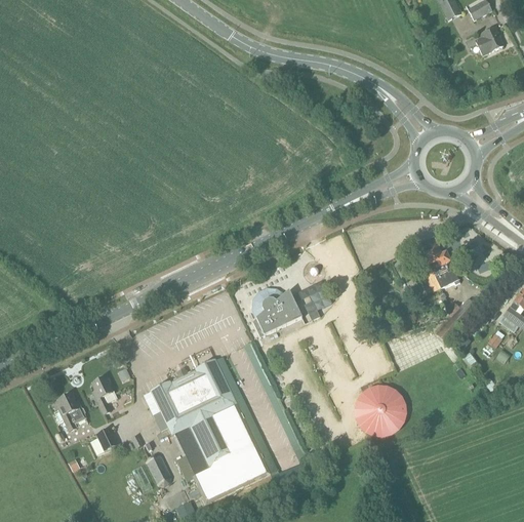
[(437,0),(447,21),(460,13),(453,0),(437,0)]
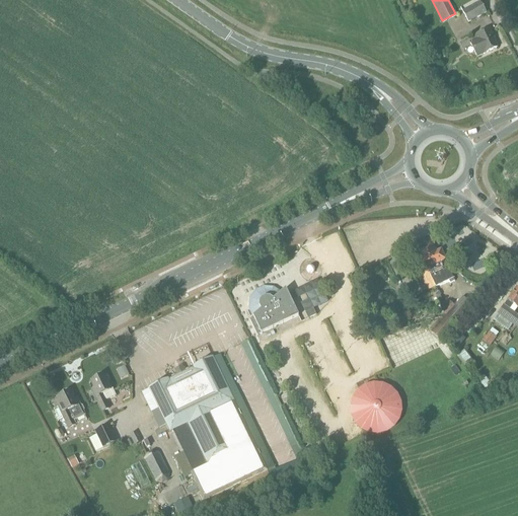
[(487,11),(481,0),(475,0),(461,8),(468,20),(487,11)]
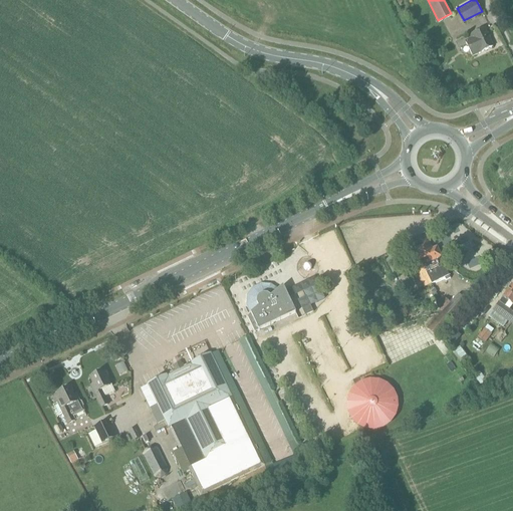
[(487,31),(486,31),(483,26),(469,32),(471,36),(465,39),(472,54),(492,44),(488,36),(489,35),(487,31)]
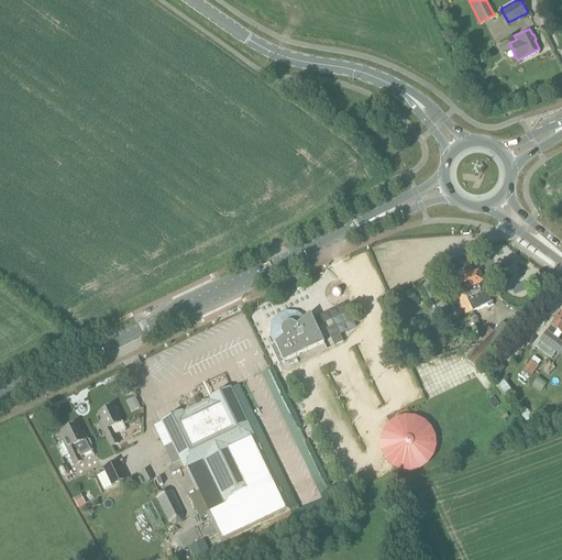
[(460,259),(444,265),(456,291),(462,287),(472,309),(486,302),(487,305),(493,303),(492,299),(482,281),(477,271),(472,273),(464,256),(460,259)]
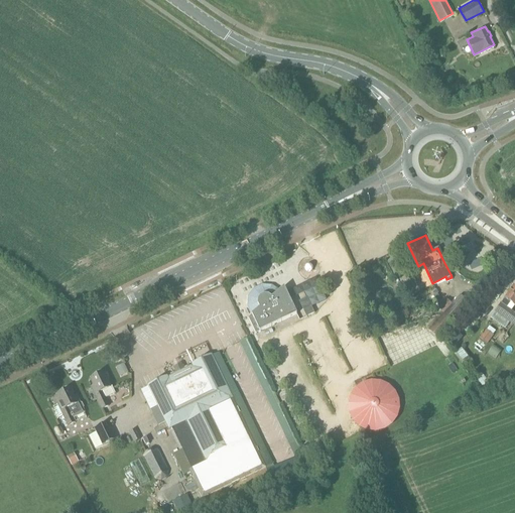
[(309,269),(308,260),(298,262),(300,271),(309,269)]
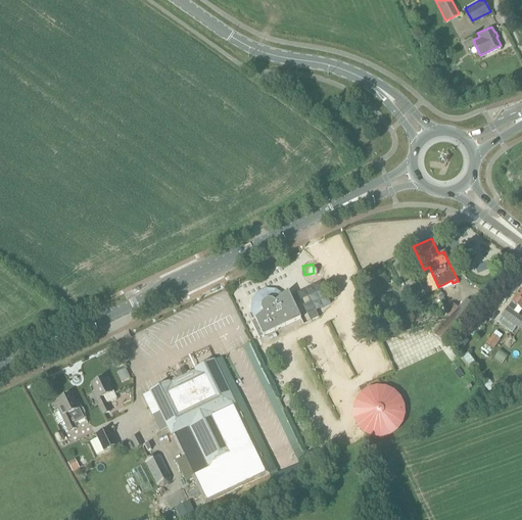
[(254,316),(250,319),(258,335),(300,316),(287,288),(282,292),(274,287),(265,286),(256,290),(251,298),(250,308),(254,316)]
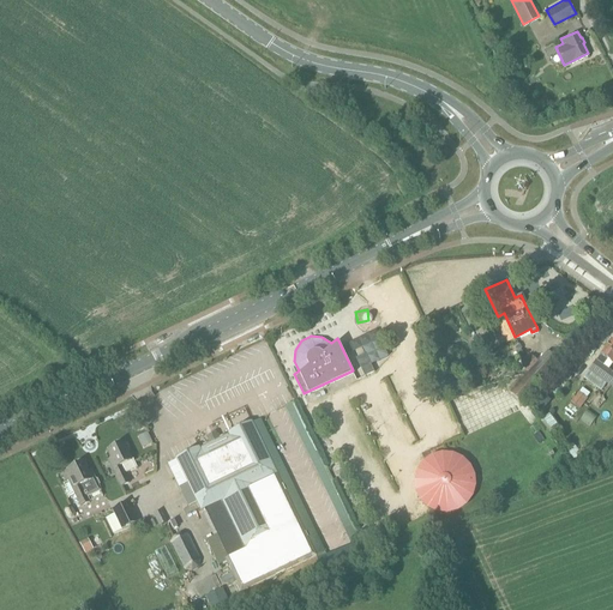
[(607,357),(612,361),(612,338),(611,337),(600,352),(595,358),(595,357),(582,375),(600,388),(605,380),(612,385),(612,369),(604,362),(607,357)]
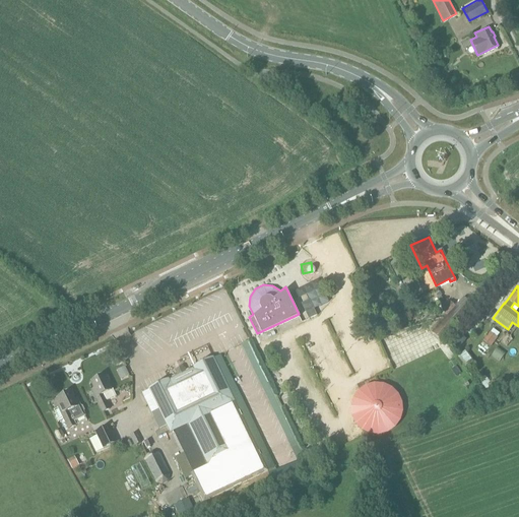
[(445,314),(456,324),(473,305),(462,295),(454,304),(449,299),(440,309),(445,314)]
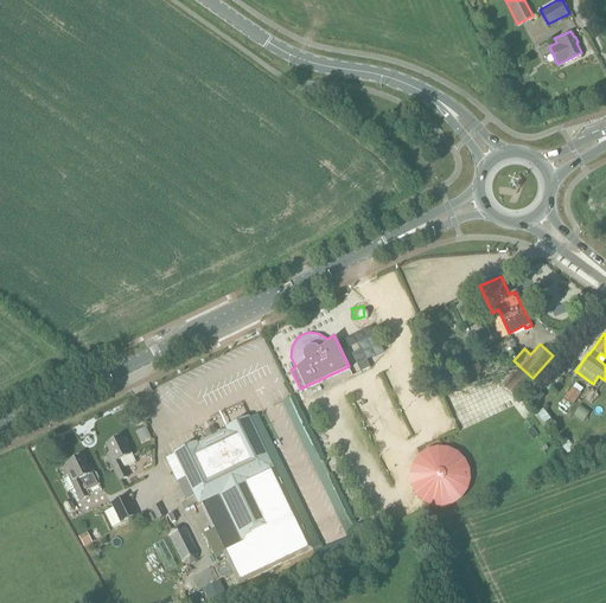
[(374,345),(358,351),(365,365),(380,359),(374,345)]
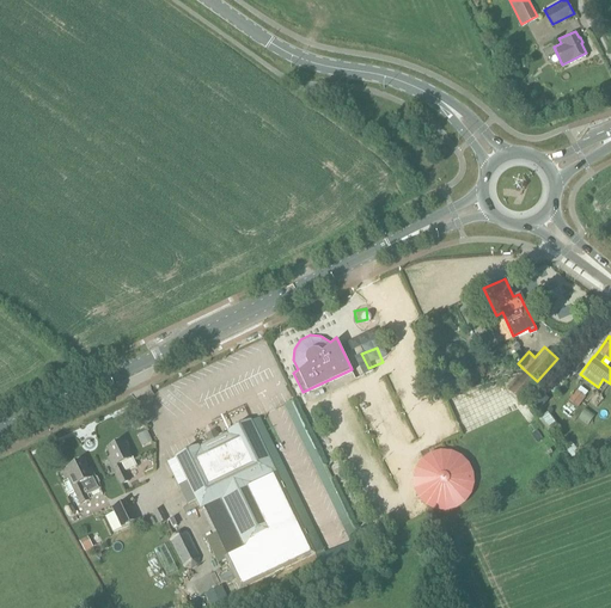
[(520,400),(537,381),(524,369),(507,388),(520,400)]
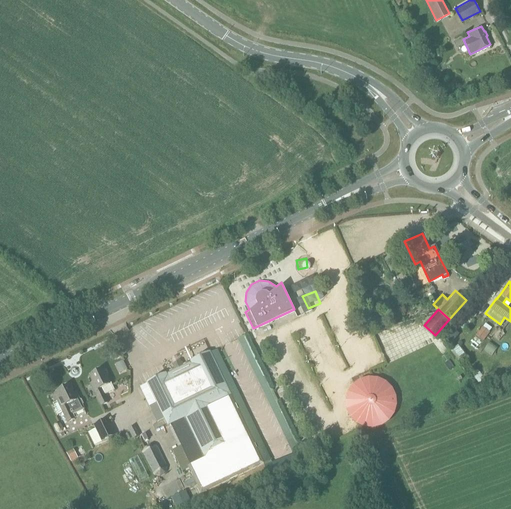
[(482,340),(489,330),(481,325),(474,334),(482,340)]
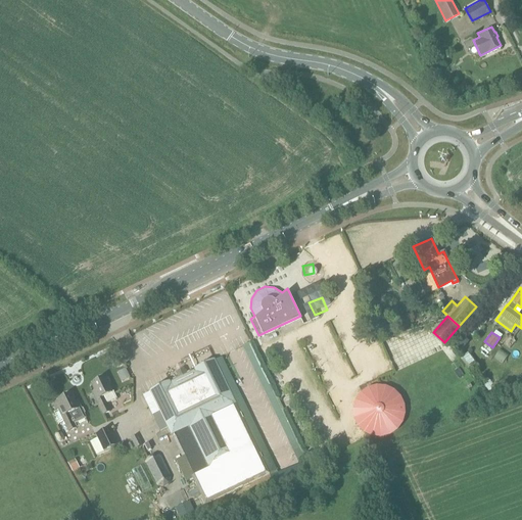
[(454,343),(460,348),(467,340),(462,334),(454,343)]
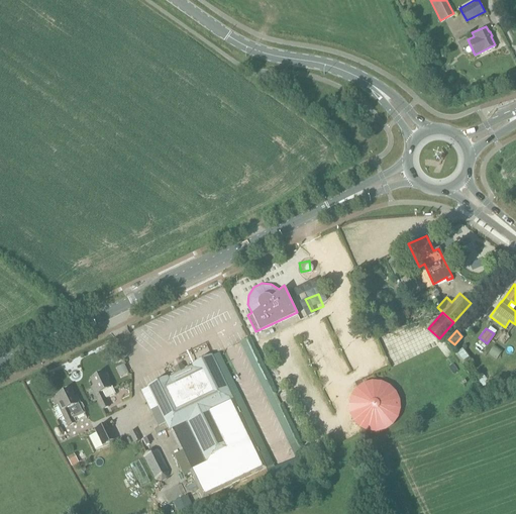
[(243,337),(236,340),(241,350),(247,347),(243,337)]
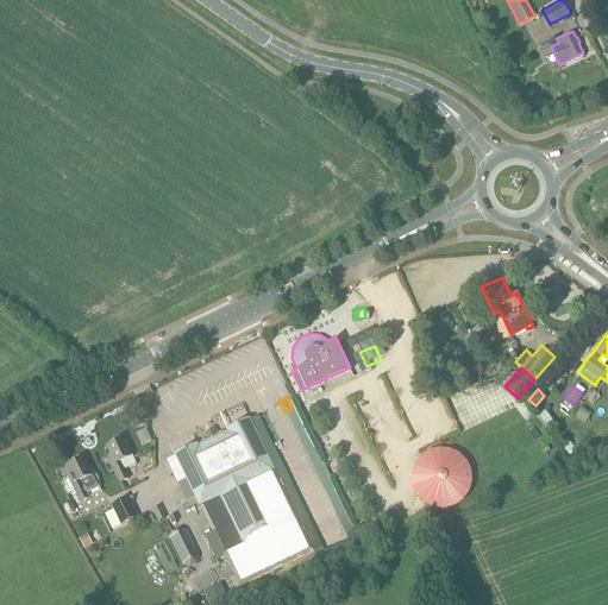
[(188,483),(199,504),(200,504),(239,585),(313,549),(249,417),(226,428),(227,430),(218,435),(214,427),(210,429),(205,430),(210,440),(199,445),(198,442),(165,458),(180,486),(188,483)]
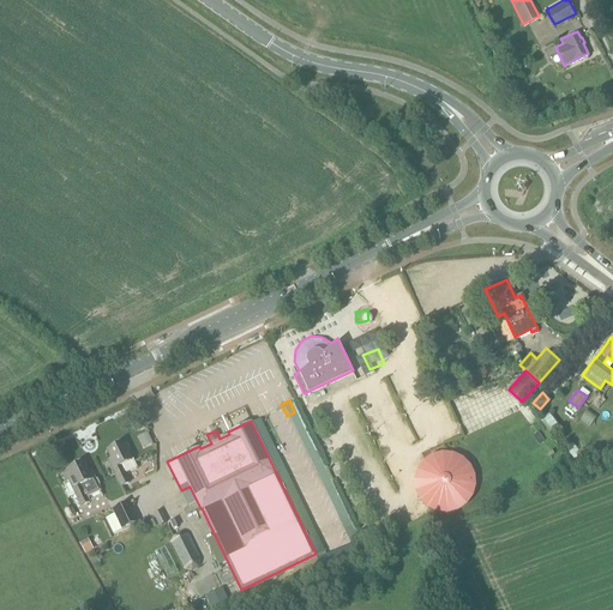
[(266,434),(277,459),(282,458),(271,432),(266,434)]
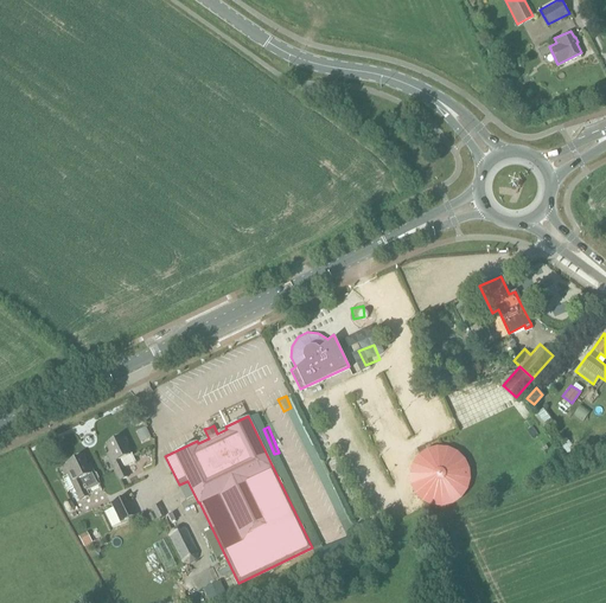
[(131,451),(121,435),(106,443),(110,451),(107,453),(119,474),(126,469),(121,460),(123,460),(126,464),(136,459),(133,450),(131,451)]
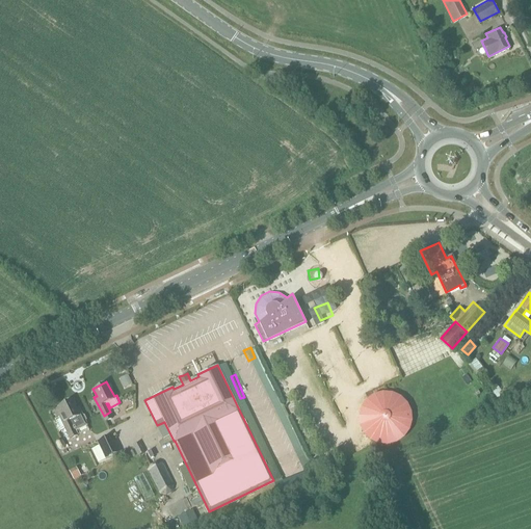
[(400,395),(392,391),(382,390),(373,393),(366,398),(361,405),(359,415),(360,423),(363,432),(370,439),(378,443),(388,443),(396,441),(403,435),(409,428),(412,419),(410,410),(406,401),(400,395)]
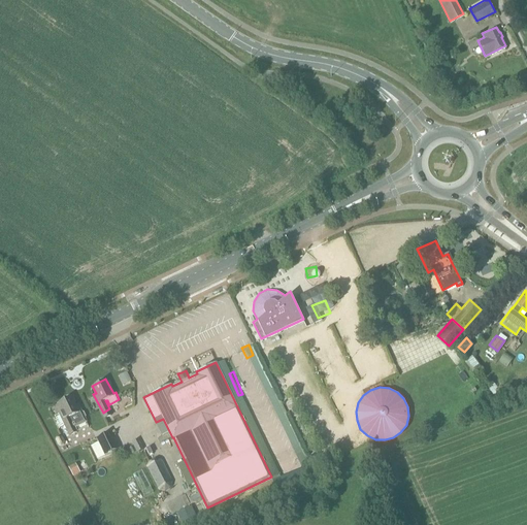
[(86,419),(77,402),(74,404),(70,396),(53,404),(57,412),(59,411),(69,433),(76,429),(74,425),(86,419)]
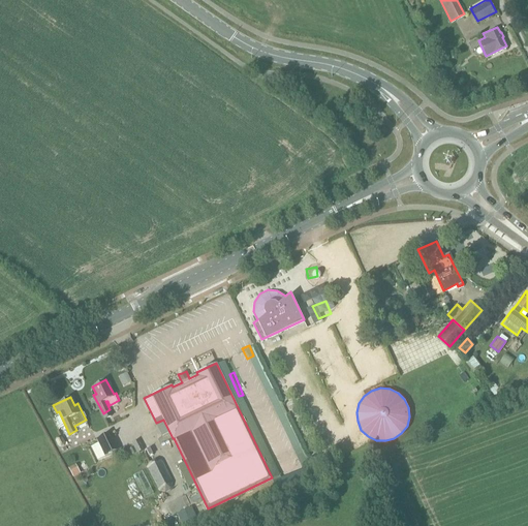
[(111,432),(98,438),(105,454),(118,447),(111,432)]
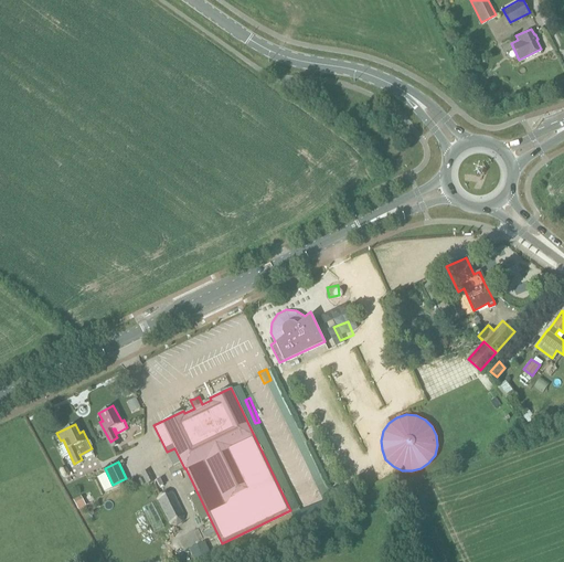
[(136,492),(139,490),(135,480),(130,483),(136,492)]
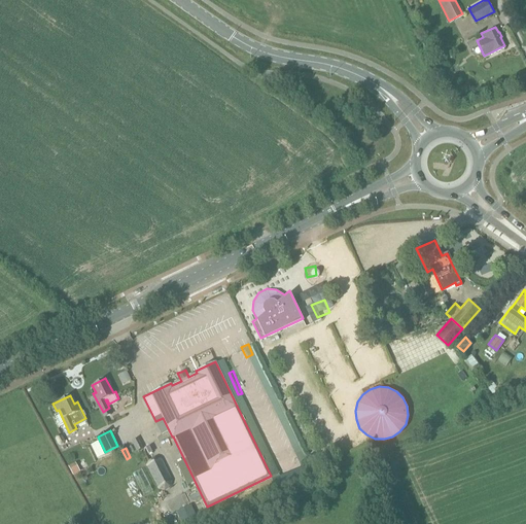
[(146,463),(158,486),(172,480),(161,456),(154,455),(149,458),(146,463)]
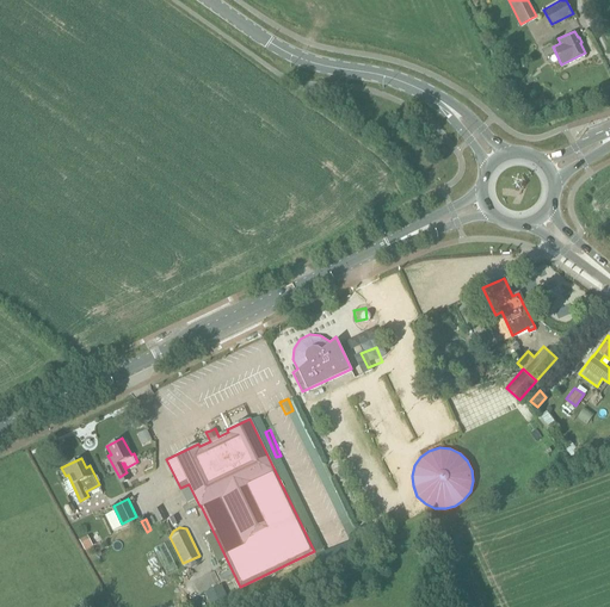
[(79,550),(87,544),(84,538),(75,544),(79,550)]
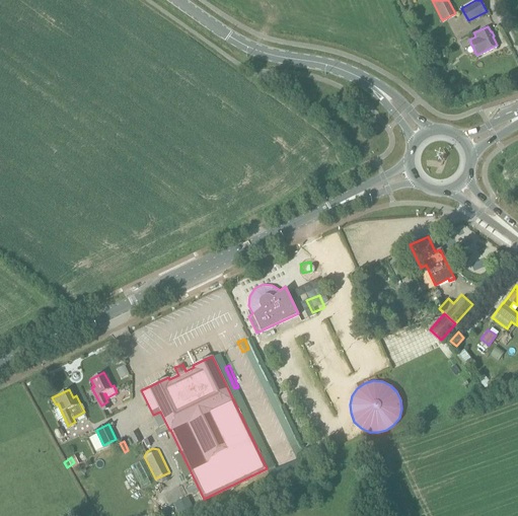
[(176,502),(180,510),(188,507),(182,499),(176,502)]
